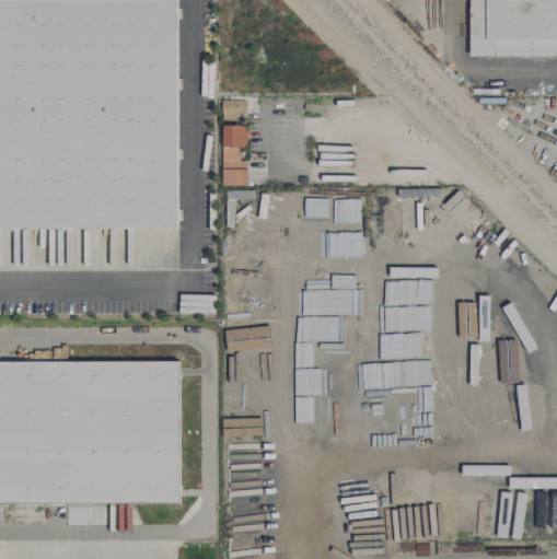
[(0,0),(0,230),(176,230),(177,0),(0,0)]
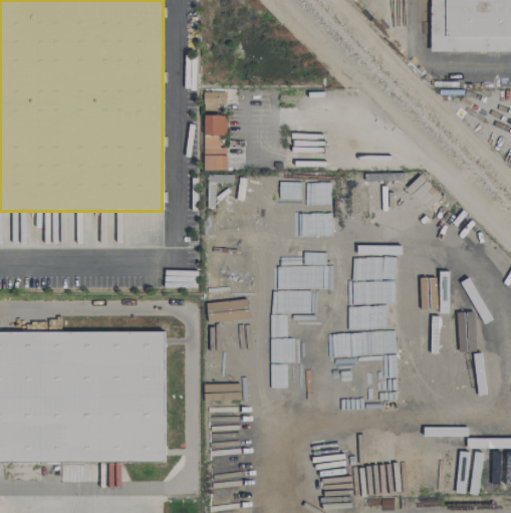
[(510,50),(435,51),(433,0),(510,0),(510,50)]
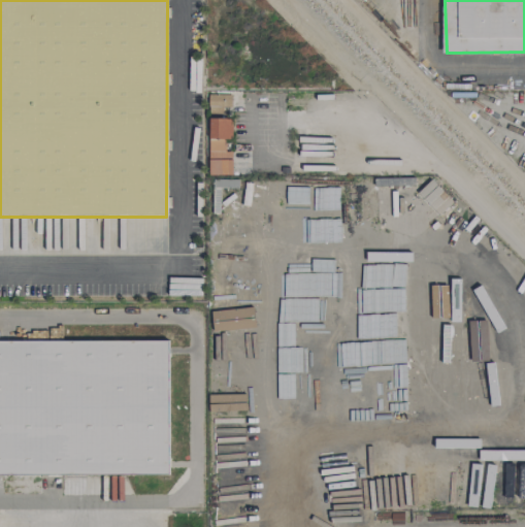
[(226,114),(226,108),(234,108),(234,96),(211,95),(210,113),(226,114)]
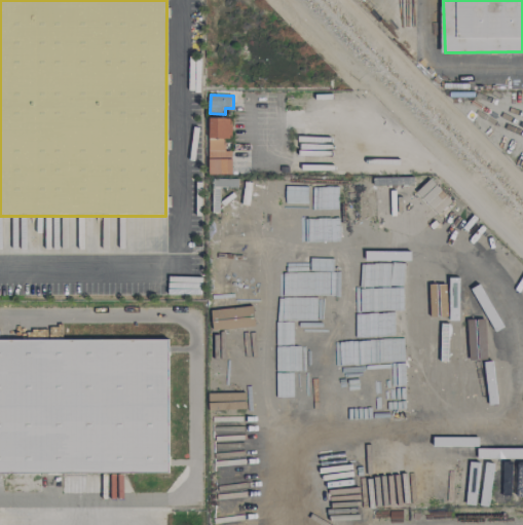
[(210,175),(234,175),(234,152),(227,152),(227,139),(234,139),(234,119),(211,118),(210,175)]
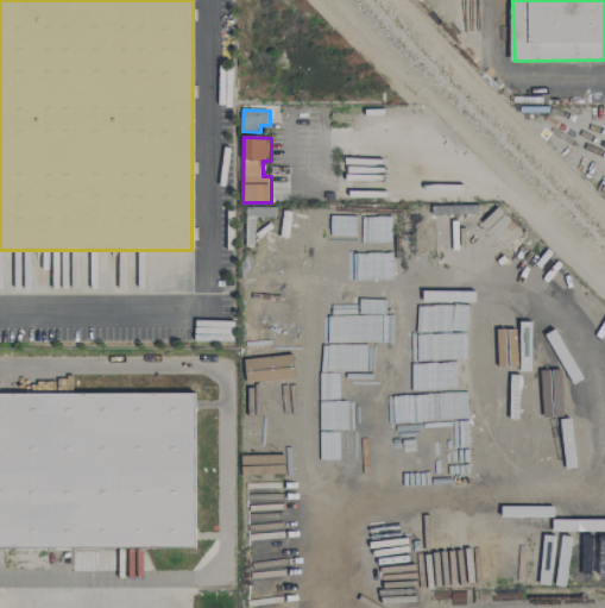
[(525,234),(500,207),(483,224),(508,251),(525,234)]
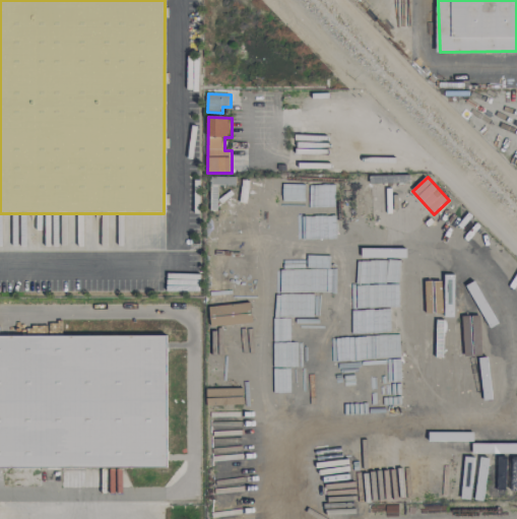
[(210,306),(212,327),(254,322),(252,301),(210,306)]
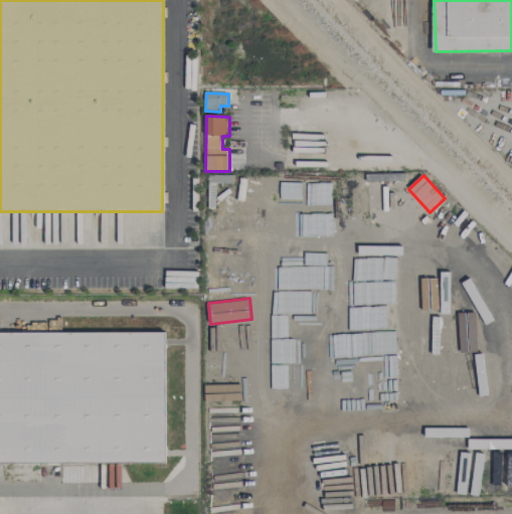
[(0,333),(166,332),(167,461),(0,461),(0,333)]
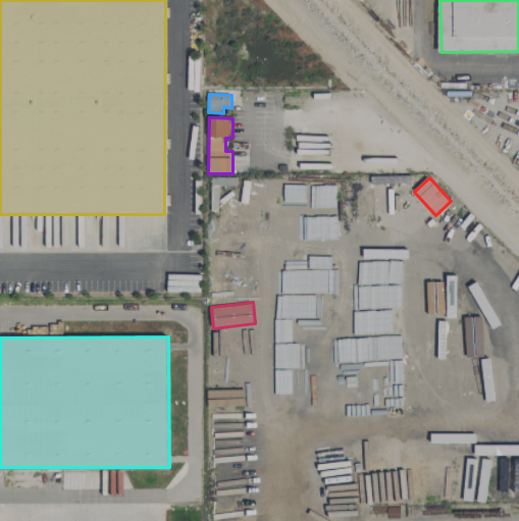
[(256,336),(240,336),(240,361),(256,361),(256,336)]
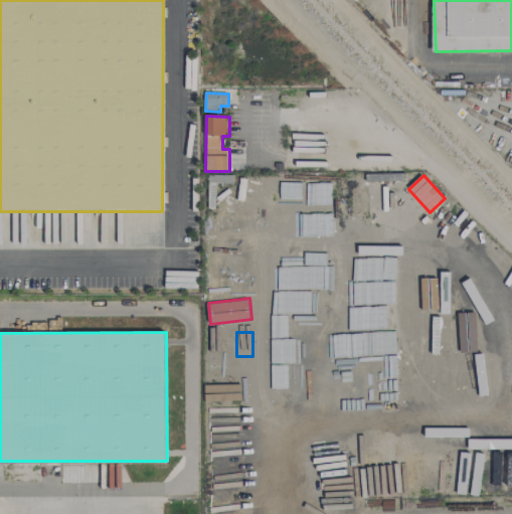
[(475,355),(476,397),(485,397),(484,355),(475,355)]
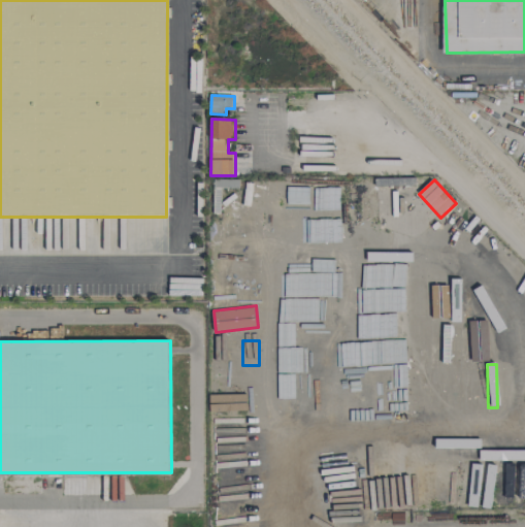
[(211,413),(250,412),(249,394),(211,395),(211,413)]
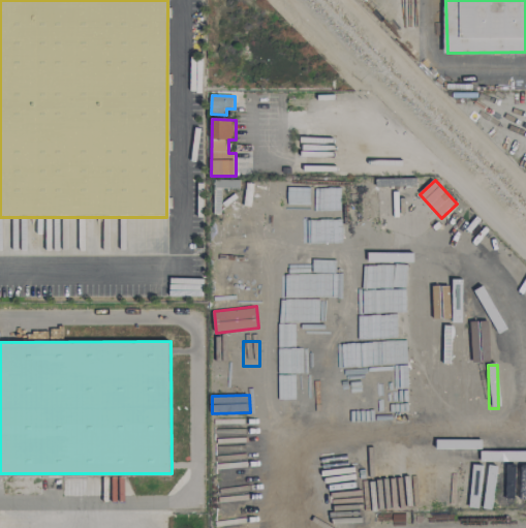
[(471,464),(515,465),(516,445),(472,444),(471,464)]
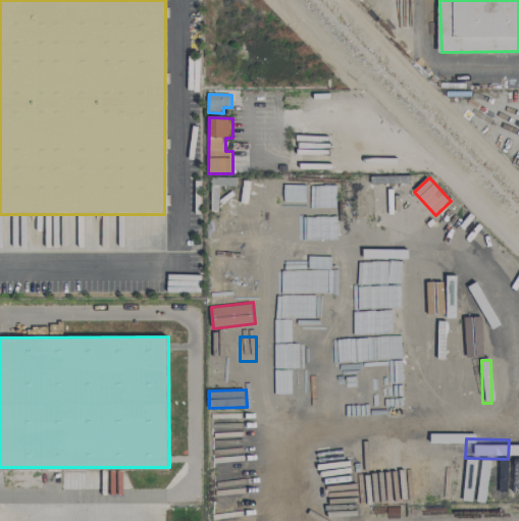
[(490,502),(490,464),(460,463),(459,501),(490,502)]
